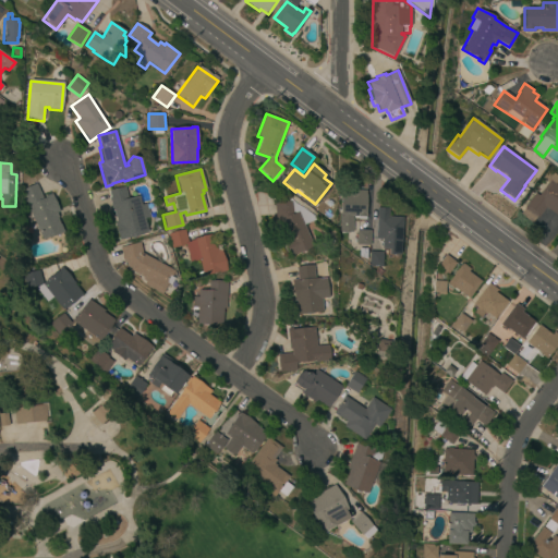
[(557,185),(557,217),(545,207),(537,218),(537,217),(532,223),(520,215),(524,208),(535,194),(538,196),(547,183),(542,179),(548,170),(557,176),(557,181),(556,184),(557,185)]
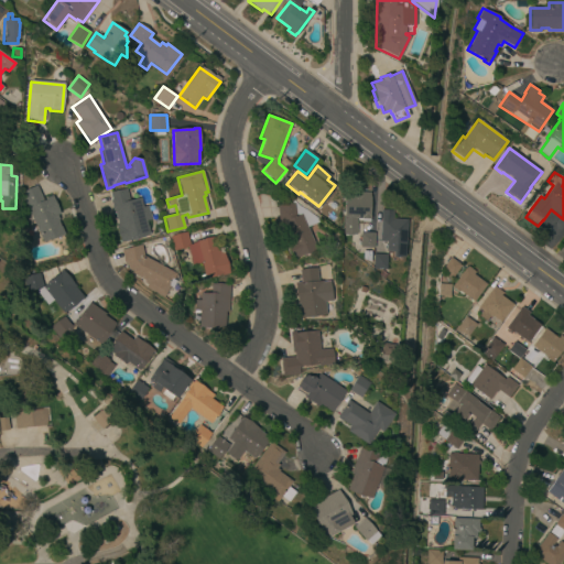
[(43,201),(45,201),(45,199),(52,196),(61,215),(57,216),(60,220),(57,221),(60,227),(61,227),(65,236),(56,239),(55,237),(42,242),(21,193),(36,186),(43,201)]
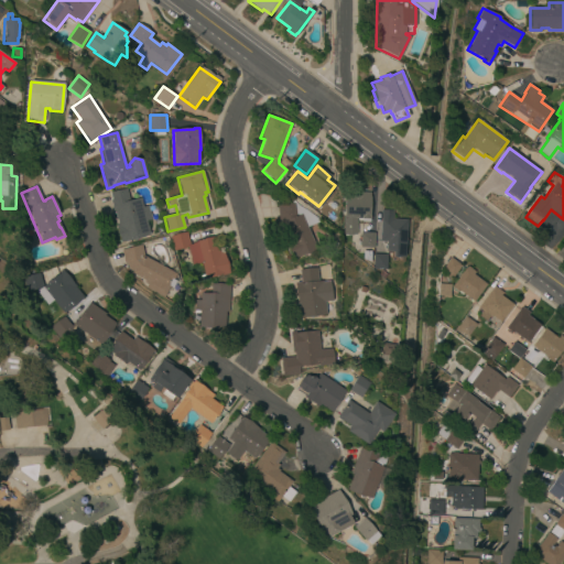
[(129,202),(140,198),(142,207),(148,206),(151,220),(145,221),(150,236),(119,243),(119,240),(120,240),(117,229),(116,229),(115,226),(118,226),(115,214),(114,214),(110,199),(109,194),(126,190),(129,202)]
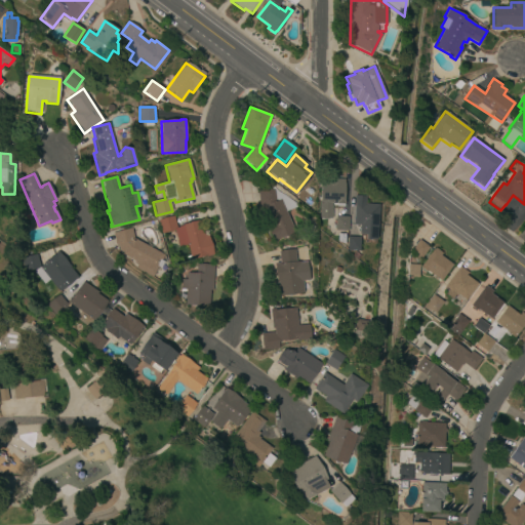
[(330,217),(327,217),(327,218),(322,218),(322,217),(318,217),(318,200),(320,201),(320,182),(335,183),(335,179),(345,179),(345,184),(346,184),(345,205),(344,205),(344,207),(336,207),(336,203),(331,203),(330,217)]
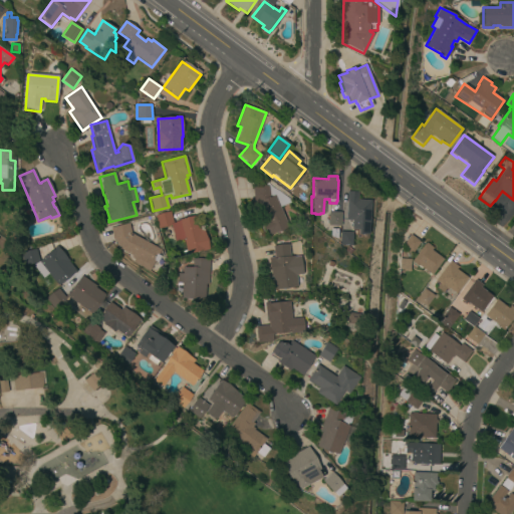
[(280,207),(289,228),(267,237),(261,222),(263,221),(261,217),(263,216),(258,204),(255,205),(254,201),(252,188),(268,185),(293,202),(280,207)]
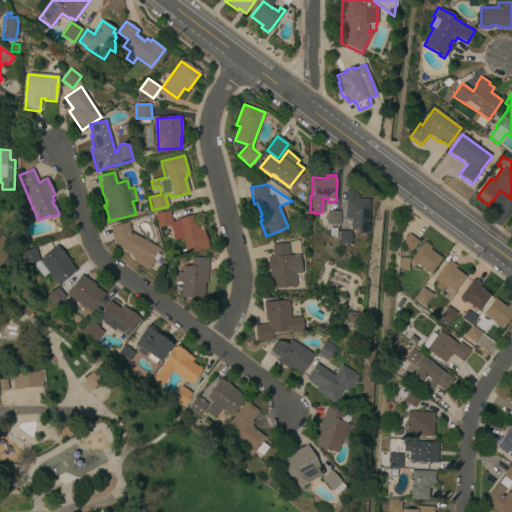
[(345,190),(356,190),(355,198),(368,199),(366,233),(355,232),(355,228),(349,227),(349,219),(343,218),(345,190)]
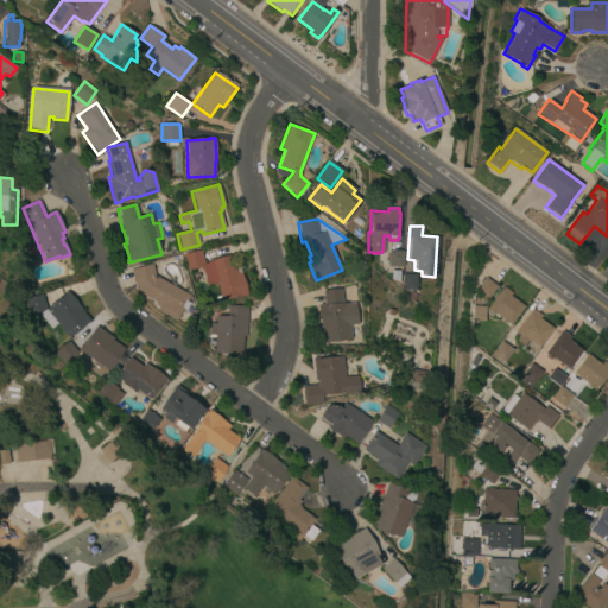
[(204,263),(232,255),(235,270),(240,268),(247,296),(239,298),(239,296),(221,301),(216,283),(207,285),(202,267),(187,271),(183,255),(201,251),(204,263)]
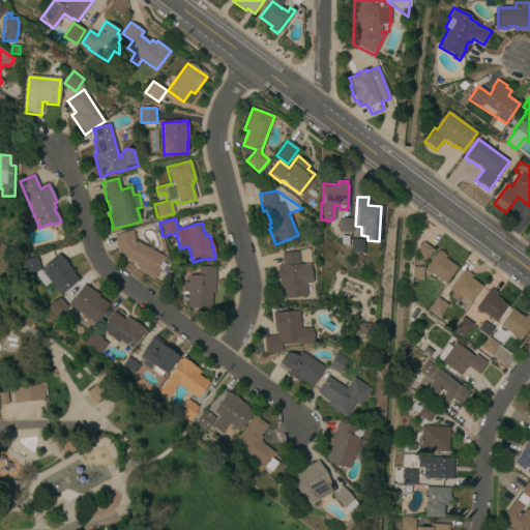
[(351,234),(337,233),(339,218),(351,219),(351,234)]
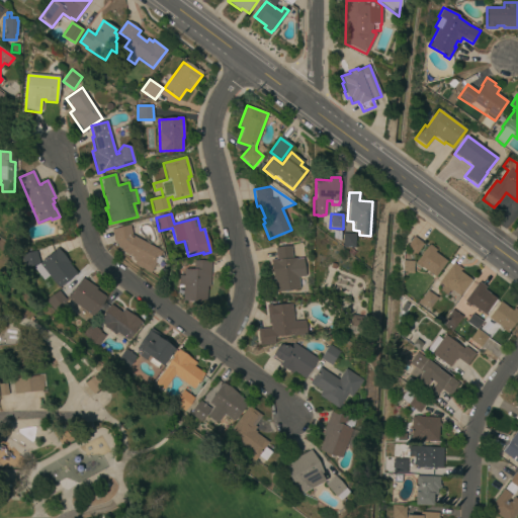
[(158,264),(156,263),(150,273),(134,264),(136,262),(134,260),(135,258),(120,251),(114,241),(111,230),(130,226),(133,236),(162,252),(159,257),(161,259),(158,264)]
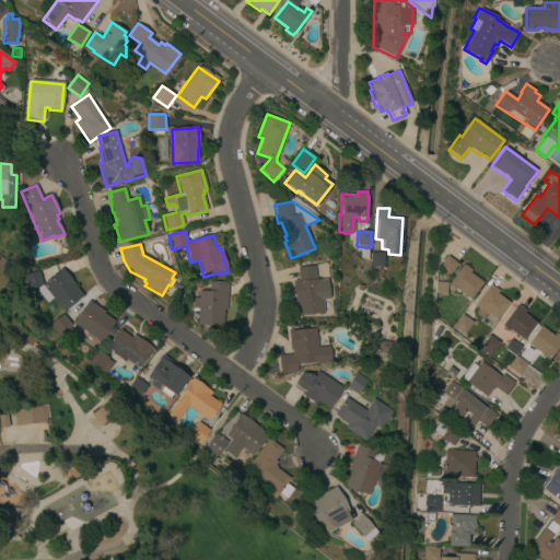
[(383,268),(370,268),(371,253),(384,254),(383,268)]
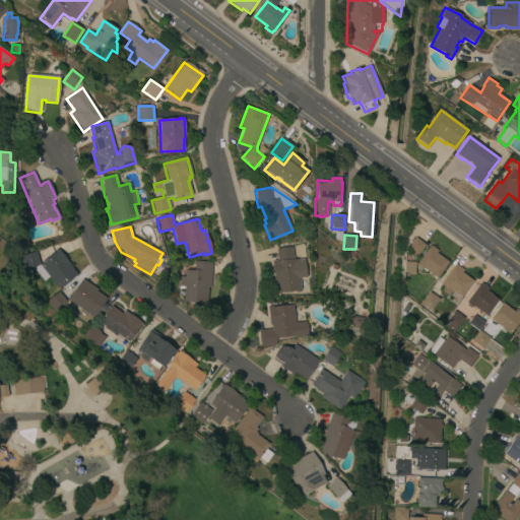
[(416,256),(407,249),(415,238),(425,246),(416,256)]
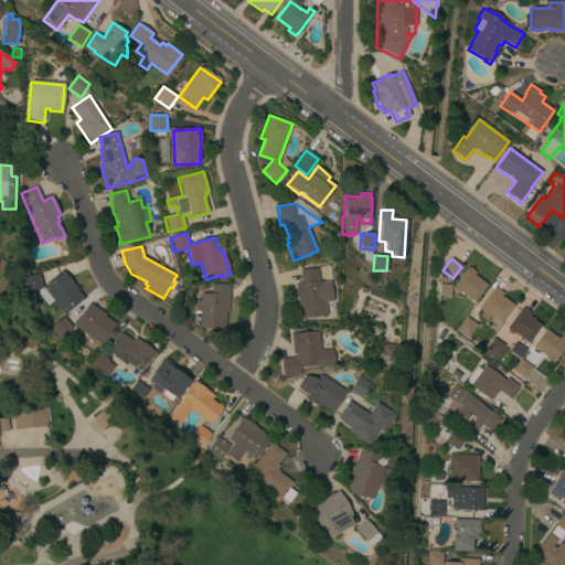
[(476,273),(473,276),(487,285),(473,302),(459,292),(459,294),(451,288),(466,269),(466,270),(468,267),(476,273)]
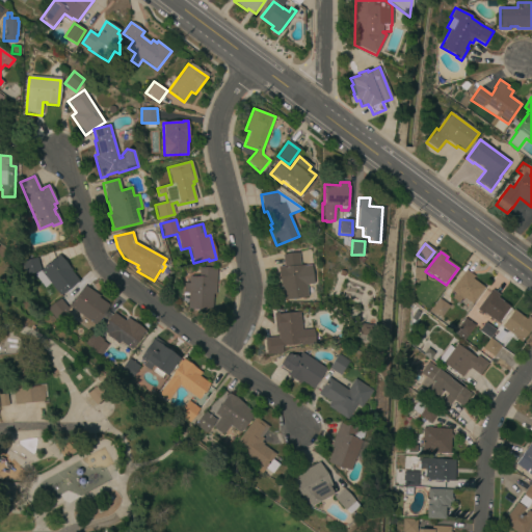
[(300,265),(303,265),(303,266),(311,265),(313,284),(306,285),(308,296),(283,299),(278,266),(284,266),(282,255),(298,253),(300,265)]
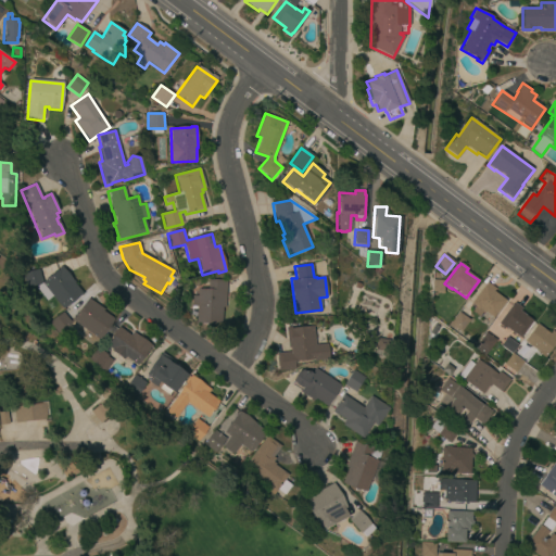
[(74,282),(74,283),(83,293),(62,310),(52,298),(47,302),(34,286),(26,288),(23,274),(39,269),(42,282),(59,270),(58,269),(61,266),(74,282)]
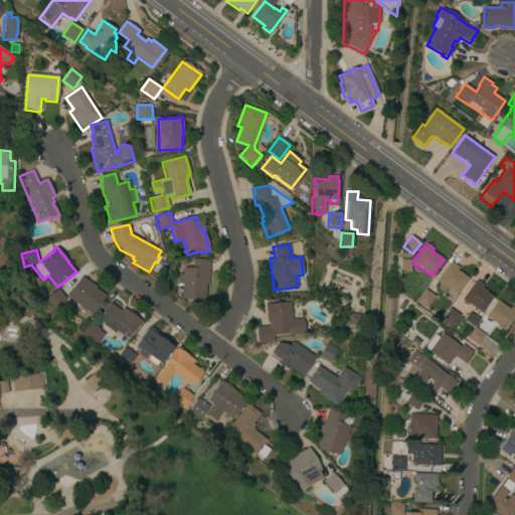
[(208,286),(206,286),(205,300),(181,298),(182,285),(177,284),(177,275),(182,275),(183,268),(192,268),(193,260),(210,261),(208,286)]
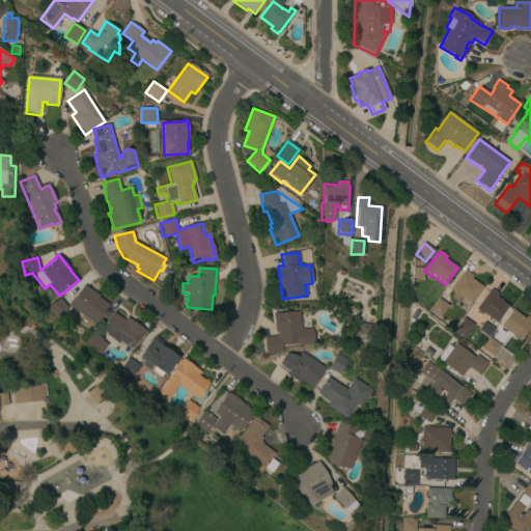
[(423,281),(413,278),(413,268),(424,269),(423,281)]
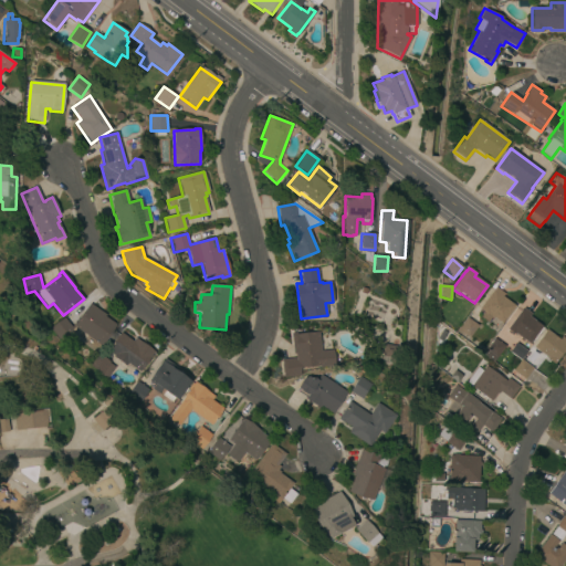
[(501,324),(494,318),(493,320),(491,317),(488,323),(480,317),(483,313),(480,310),(495,287),(504,294),(502,297),(514,306),(501,324)]
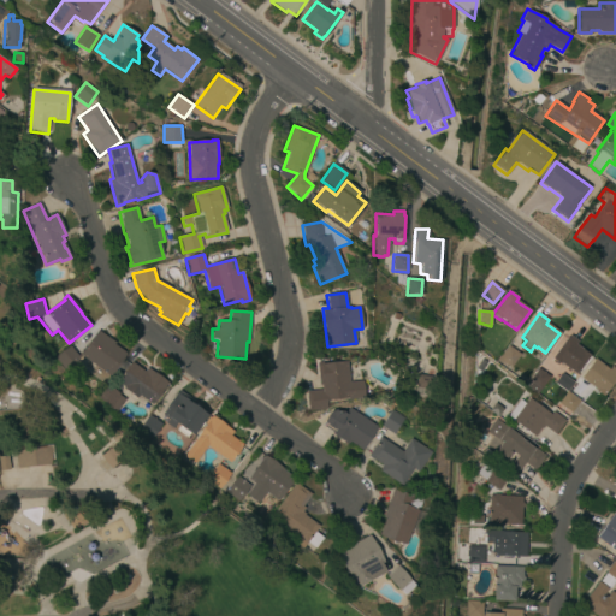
[(111,377),(81,356),(98,331),(116,343),(114,344),(126,354),(111,377)]
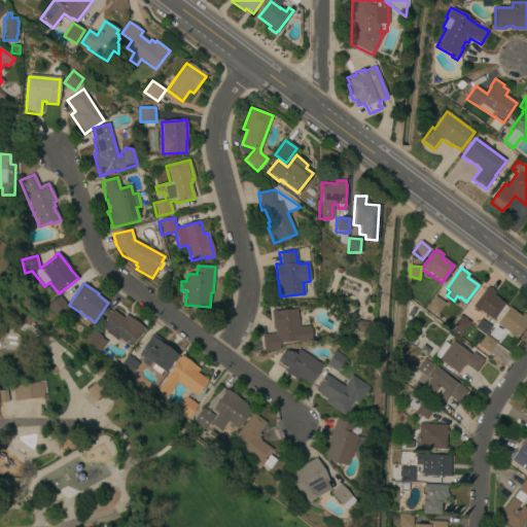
[(494,292),(493,294),(504,304),(492,320),(480,311),(479,312),(471,307),(485,289),(485,290),(487,287),(494,292)]
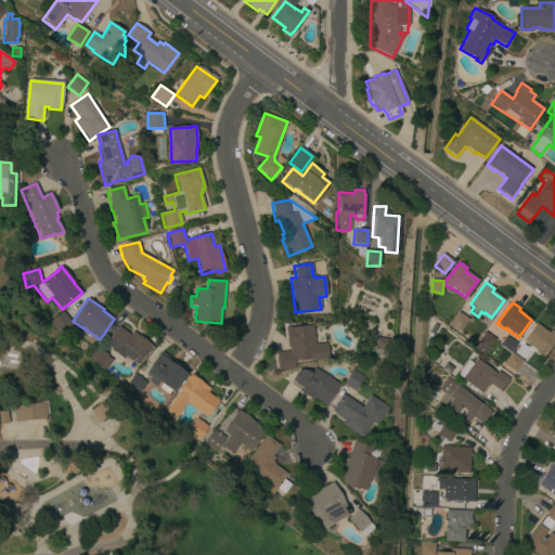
[(57,334),(49,323),(63,312),(72,323),(57,334)]
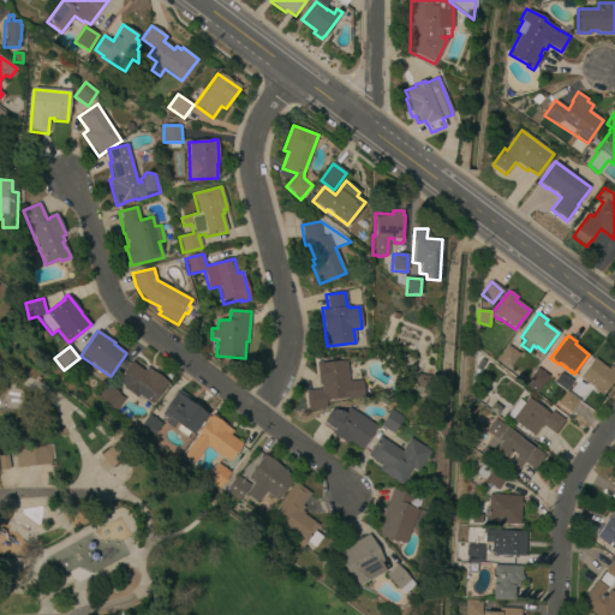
[(509,368),(499,359),(507,346),(519,354),(509,368)]
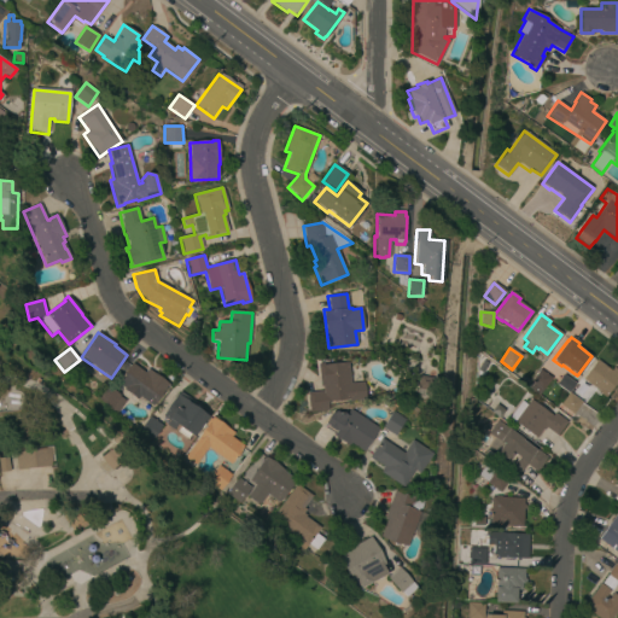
[(611,372),(613,368),(617,371),(617,379),(604,398),(598,392),(599,391),(583,380),(596,361),(611,372)]
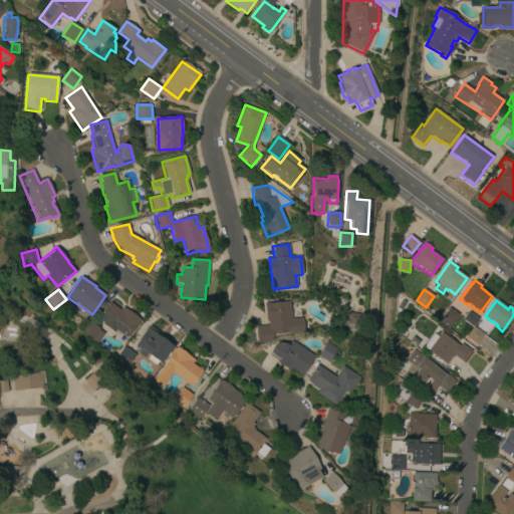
[(119,309),(122,307),(141,320),(137,325),(136,324),(126,337),(115,329),(113,332),(102,324),(103,322),(97,318),(109,302),(119,309)]
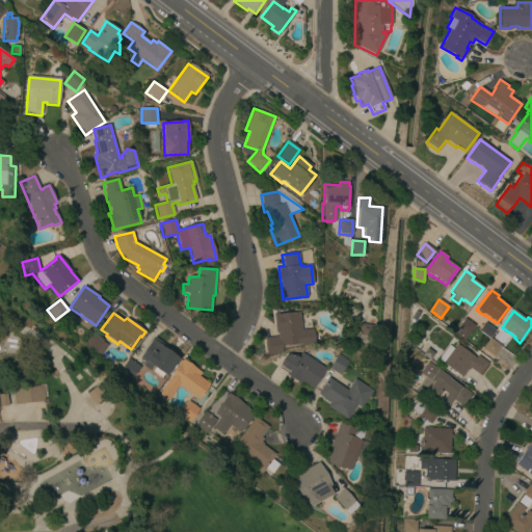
[(301,330),(313,329),(315,345),(300,346),(300,344),(282,346),(283,353),(266,355),(265,339),(277,338),(277,333),(276,333),(273,314),(277,313),(277,315),(299,313),(301,330)]
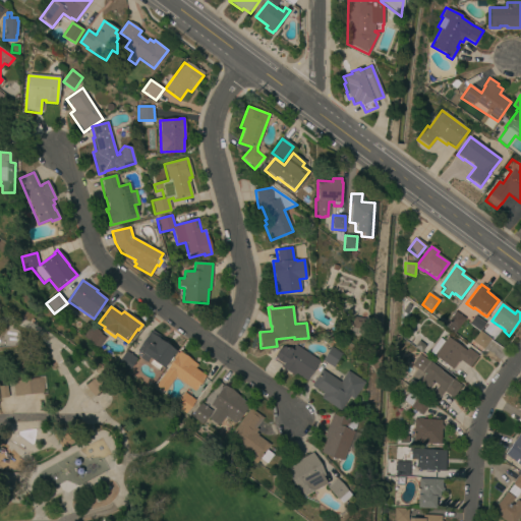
[(456,331),(447,324),(455,312),(464,319),(456,331)]
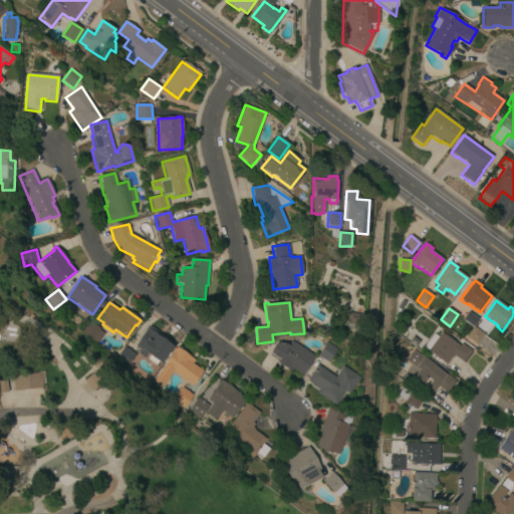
[(357,325),(347,323),(348,313),(359,315),(357,325)]
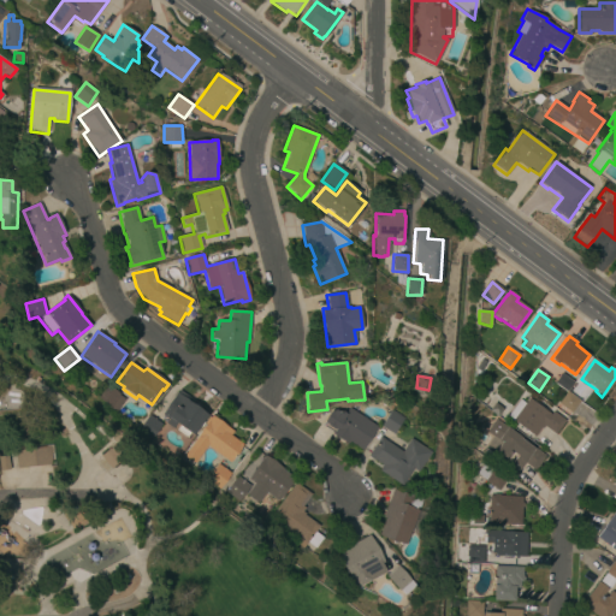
[(116,413),(107,407),(108,406),(95,396),(104,383),(119,394),(118,395),(124,400),(116,413)]
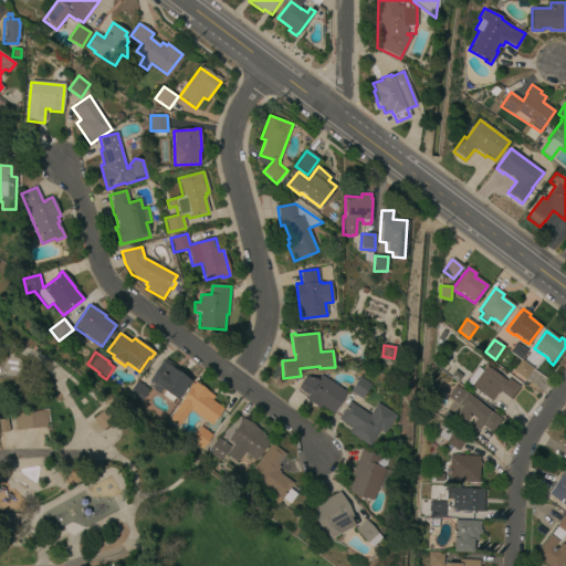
[(178,398),(175,396),(171,401),(161,395),(165,390),(163,389),(158,395),(153,390),(155,386),(149,381),(165,359),(176,367),(175,368),(191,379),(178,398)]
